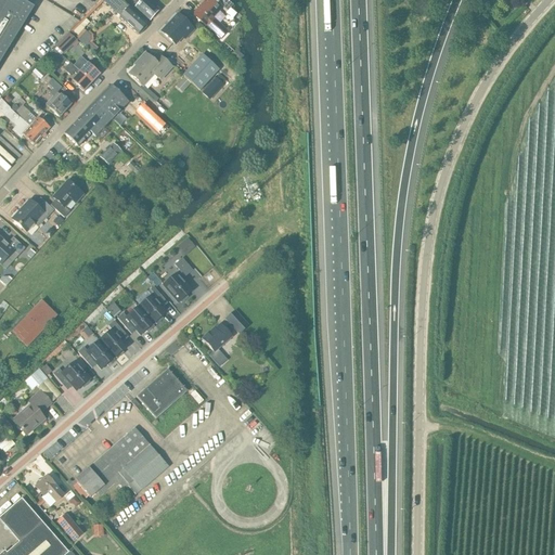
[(0,0),(0,62),(34,8),(21,0),(0,0)]
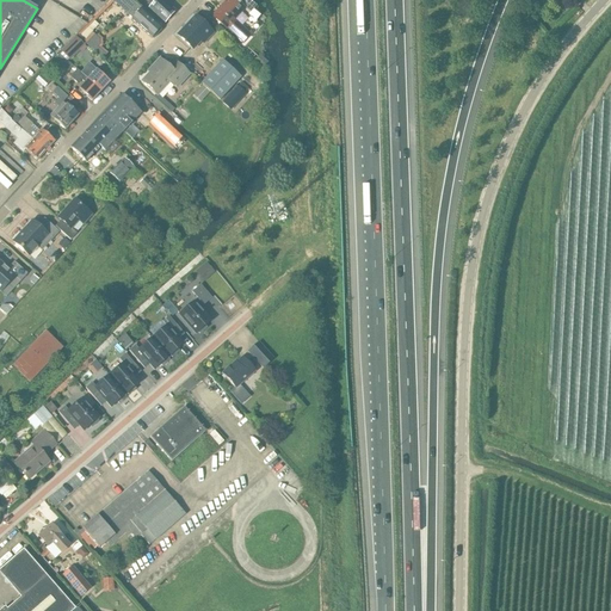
[(161,28),(130,0),(128,0),(121,10),(128,16),(129,14),(134,18),(133,20),(152,37),(161,28)]
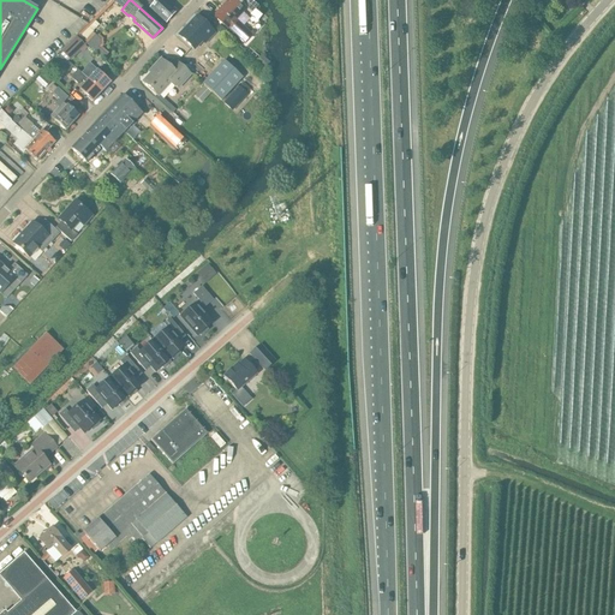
[(162,0),(153,0),(155,3),(150,9),(157,15),(166,23),(175,12),(167,4),(162,0)]
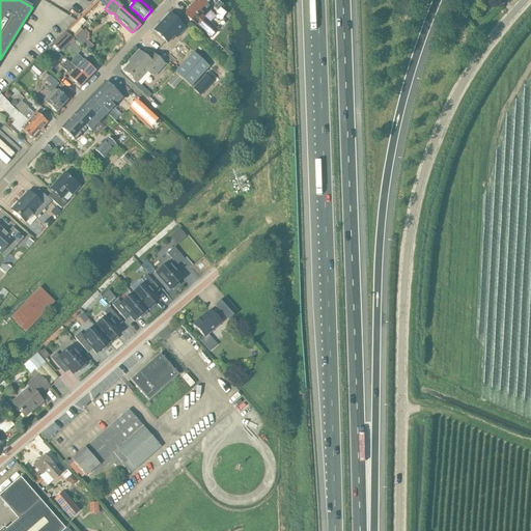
[(213,7),(204,0),(199,0),(191,9),(190,7),(184,14),(196,25),(197,25),(211,37),(217,30),(203,18),(213,7)]
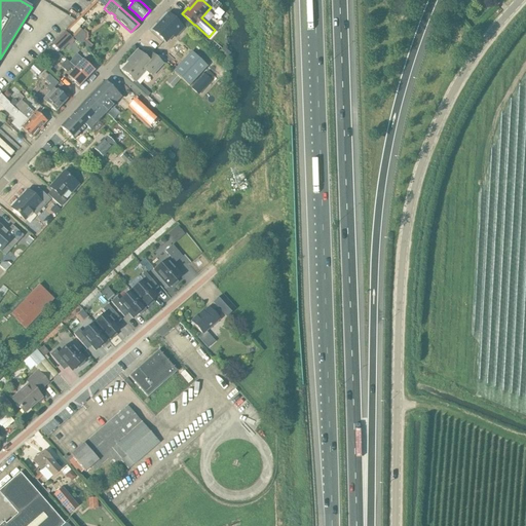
[(485,0),(484,0),(479,4),(486,12),(491,7),(485,0)]
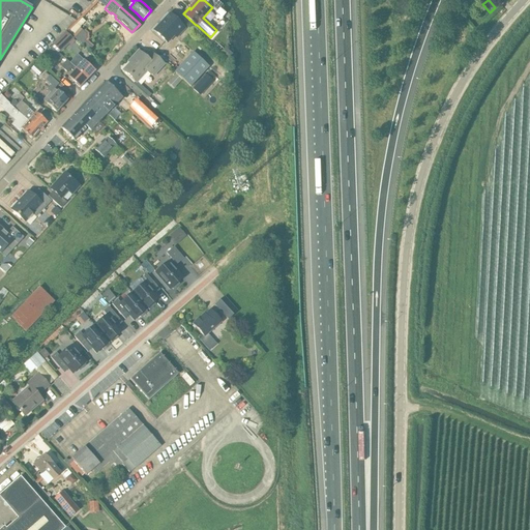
[(185,28),(177,21),(170,13),(162,23),(163,24),(155,31),(154,30),(153,31),(167,43),(174,35),(176,37),(185,28)]
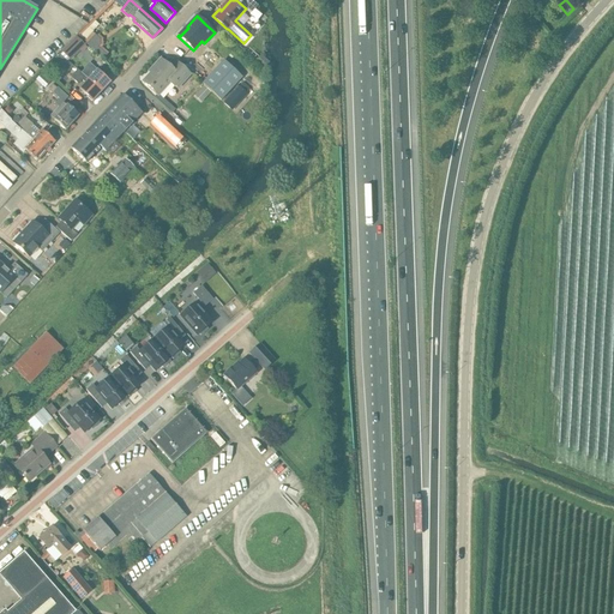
[(70,60),(85,47),(77,37),(61,52),(70,60)]
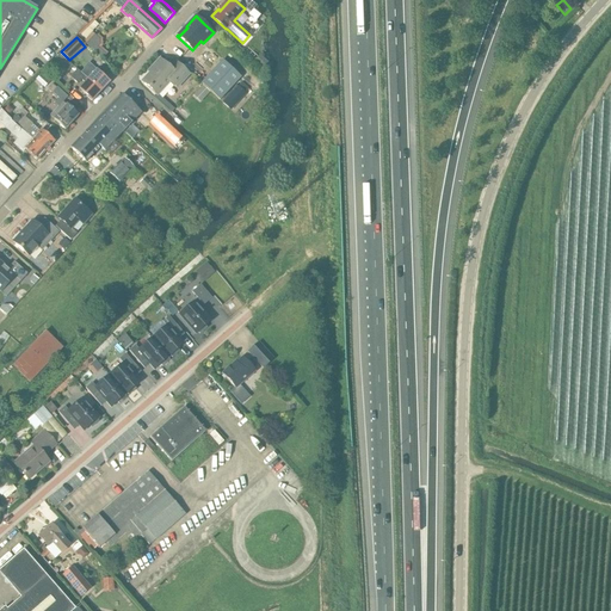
[(60,68),(61,67),(67,73),(73,67),(60,55),(53,62),(60,68)]
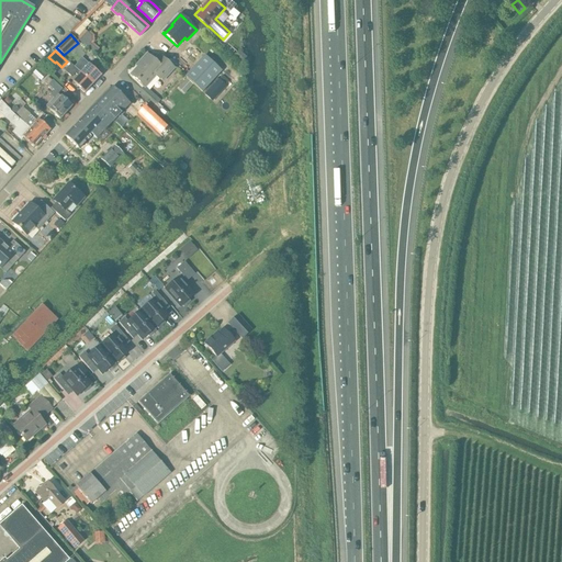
[(144,88),(156,75),(163,80),(173,68),(161,58),(157,64),(147,55),(141,62),(143,63),(131,76),(144,88)]
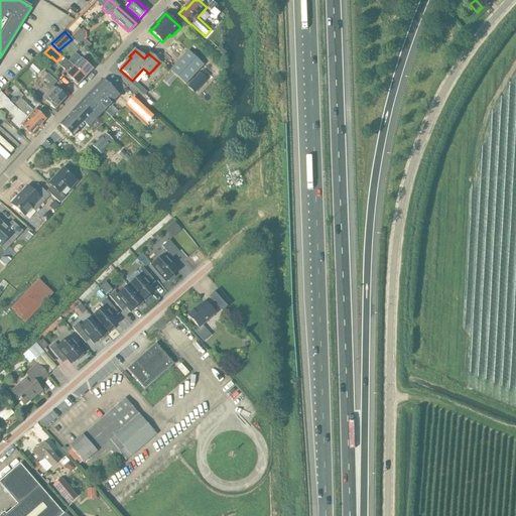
[(188,51),(170,70),(185,85),(204,66),(188,51)]
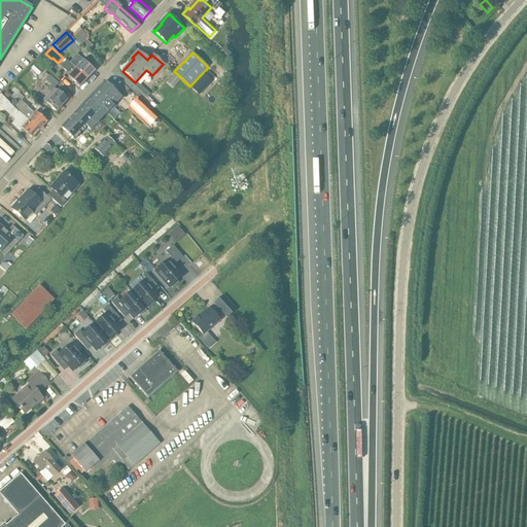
[(70,63),(88,79),(95,71),(83,61),(76,55),(71,60),(72,61),(70,63)]
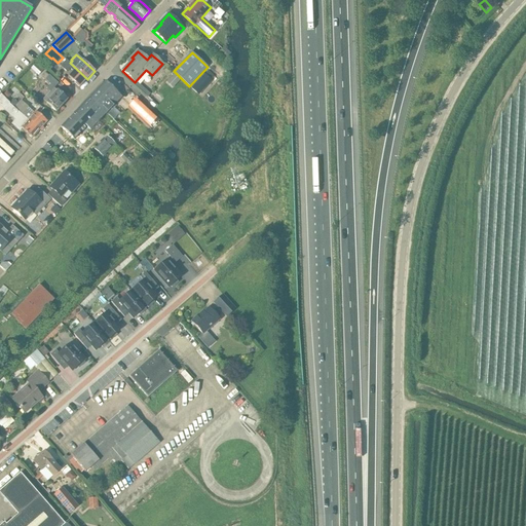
[(68,77),(72,80),(79,87),(87,79),(70,63),(66,60),(60,66),(67,72),(70,69),(73,72),(68,77)]
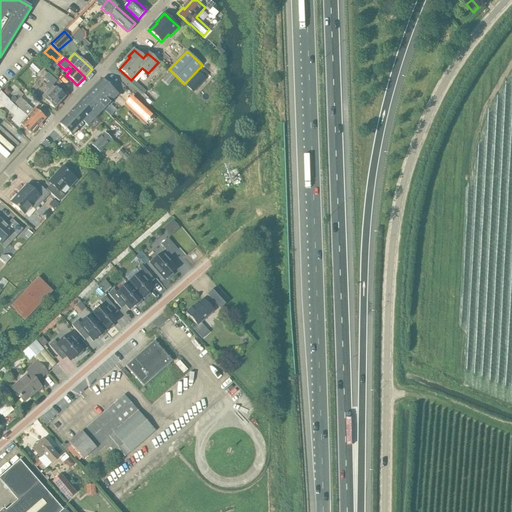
[(203,69),(187,86),(193,92),(206,78),(205,77),(208,73),(203,69)]
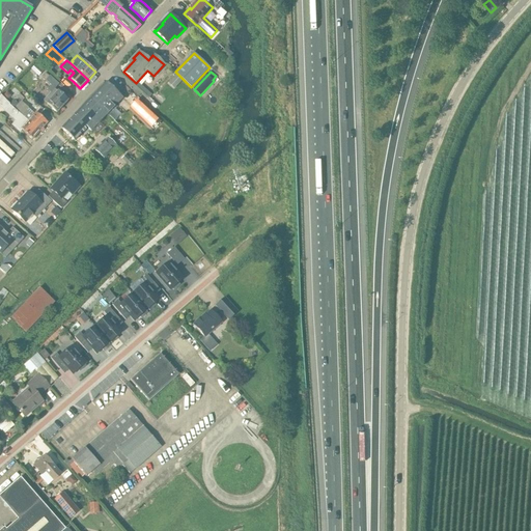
[(44,101),(49,106),(57,113),(67,101),(55,89),(58,84),(50,76),(50,77),(46,73),(42,77),(46,81),(51,86),(48,90),(51,93),(44,101)]
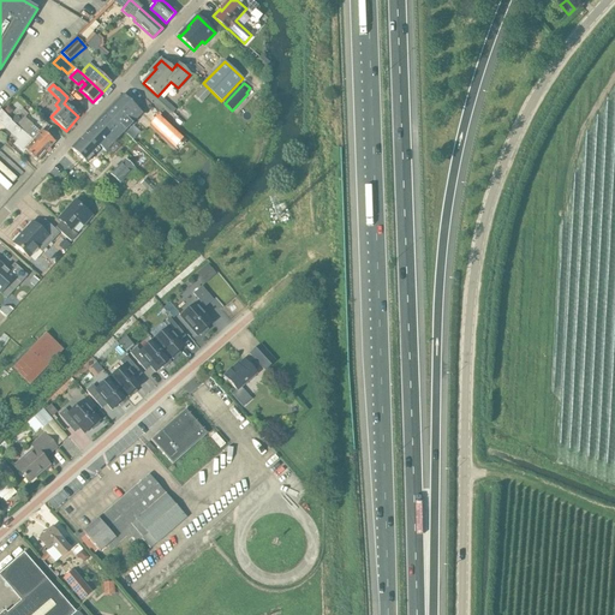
[(71,149),(79,157),(87,163),(101,148),(105,151),(142,113),(123,95),(71,149)]
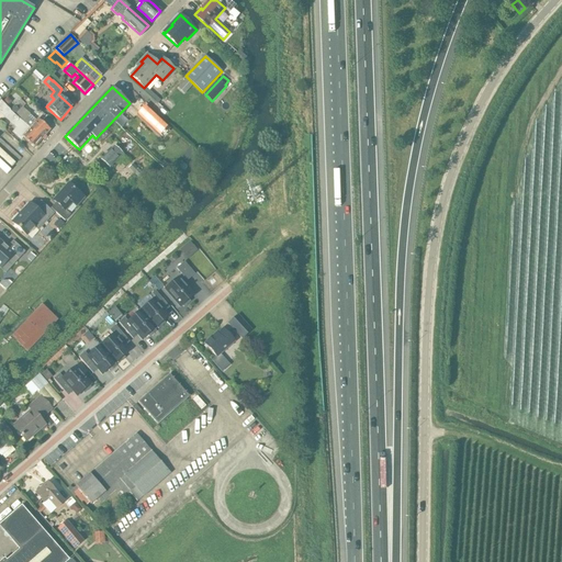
[(8,97),(2,102),(8,107),(12,101),(8,97)]
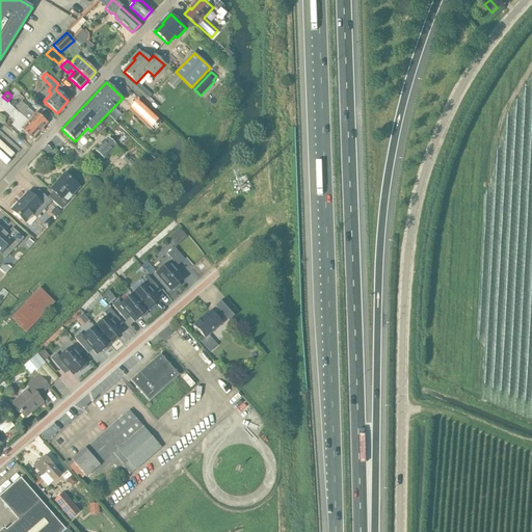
[(9,104),(9,105),(19,112),(28,122),(33,117),(31,116),(33,113),(28,109),(29,108),(27,107),(22,102),(25,100),(20,95),(18,96),(9,104)]
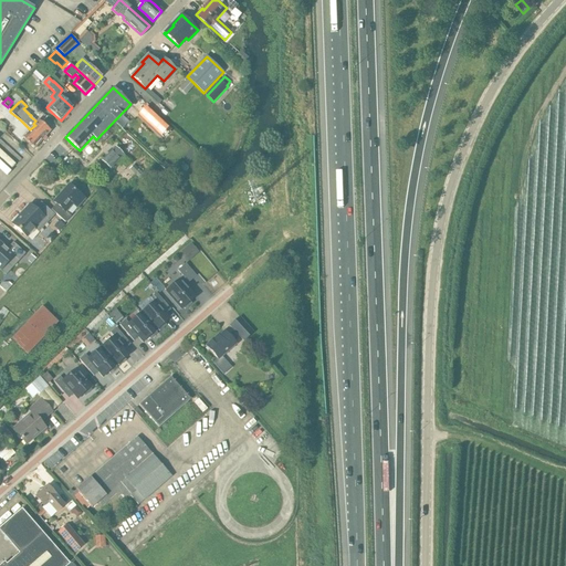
[(0,102),(0,113),(14,126),(17,128),(12,134),(17,137),(21,142),(23,139),(27,142),(34,149),(42,140),(30,129),(20,119),(10,112),(10,111),(0,102)]
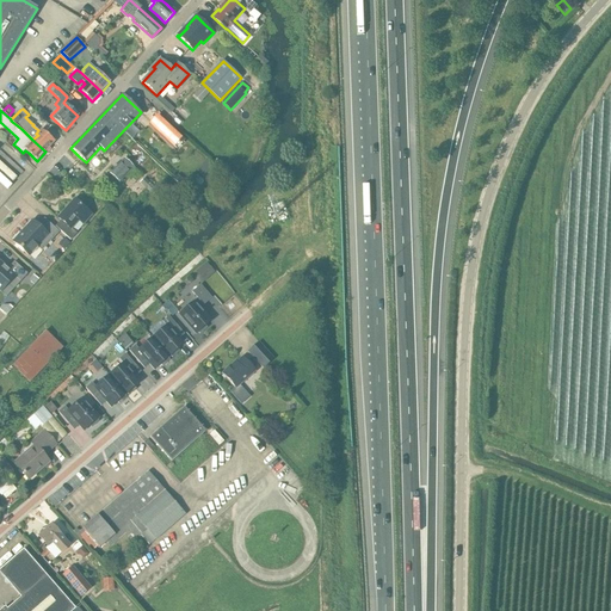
[(171,112),(166,118),(177,129),(183,123),(172,112),(171,112)]
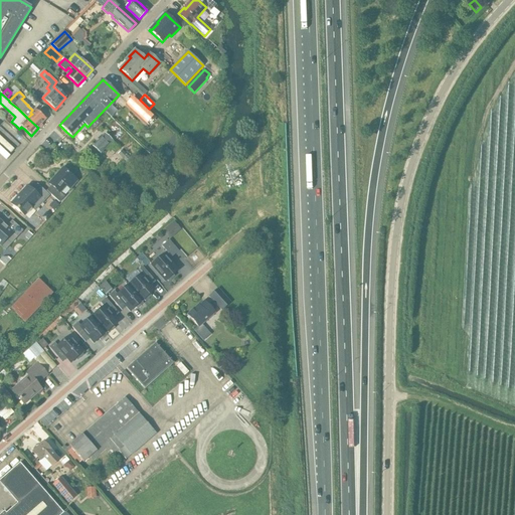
[(27,118),(38,128),(46,119),(35,110),(32,114),(27,118)]
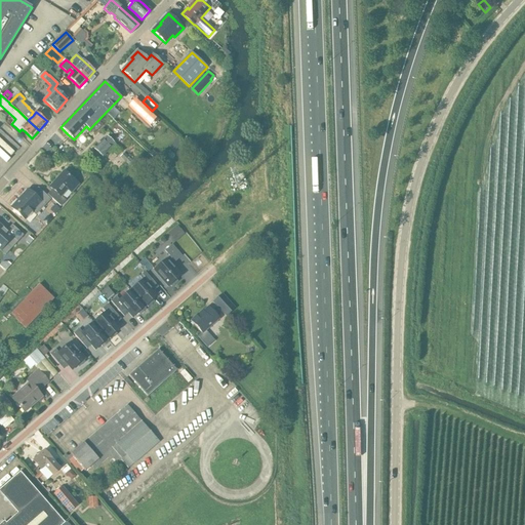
[(94,149),(102,156),(114,143),(106,135),(94,149)]
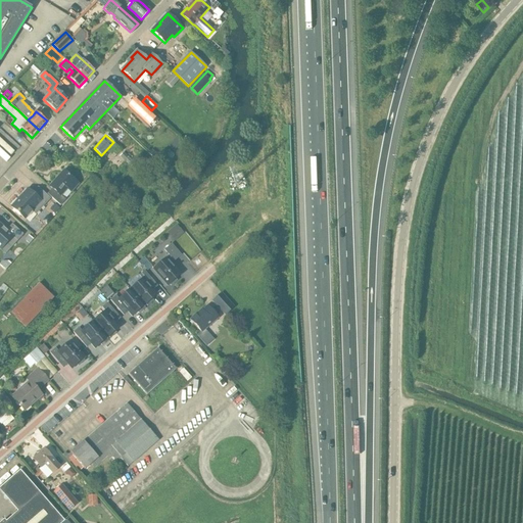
[(124,152),(120,157),(131,169),(136,163),(124,152)]
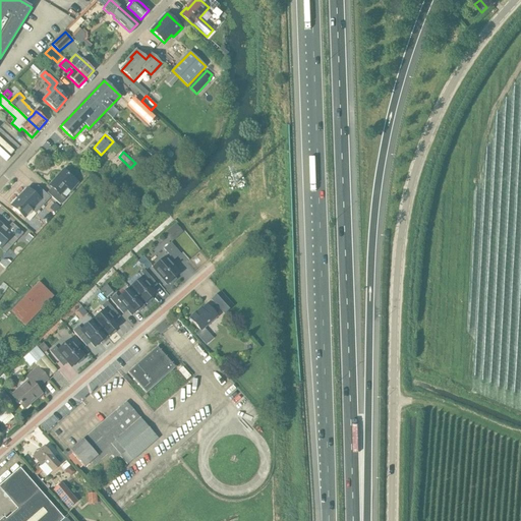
[(165,170),(159,175),(166,183),(172,177),(165,170)]
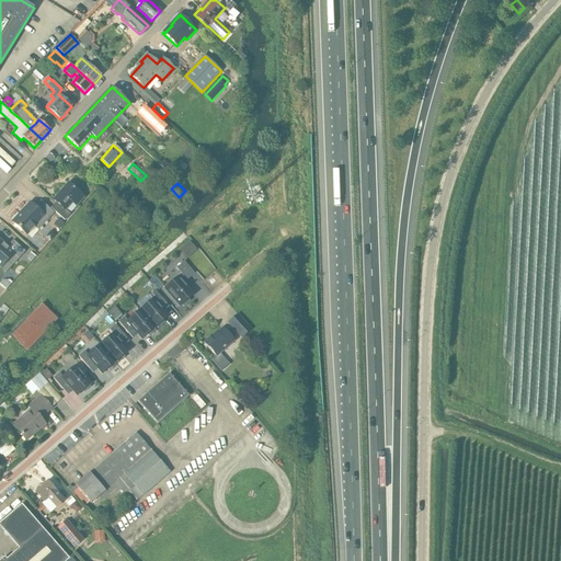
[(54,201),(61,207),(65,209),(72,202),(76,205),(83,197),(68,184),(54,201)]
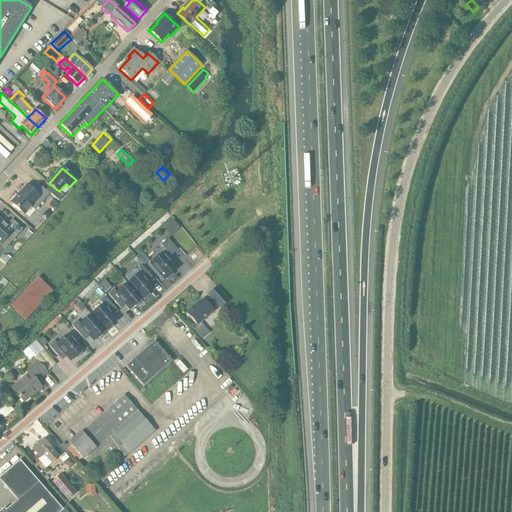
[(27,185),(11,203),(24,215),(31,207),(35,210),(49,194),(37,183),(31,189),(27,185)]
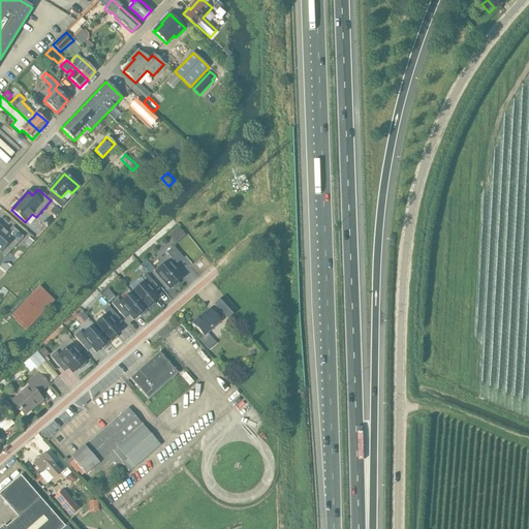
[(55,206),(50,212),(55,216),(60,211),(55,206)]
